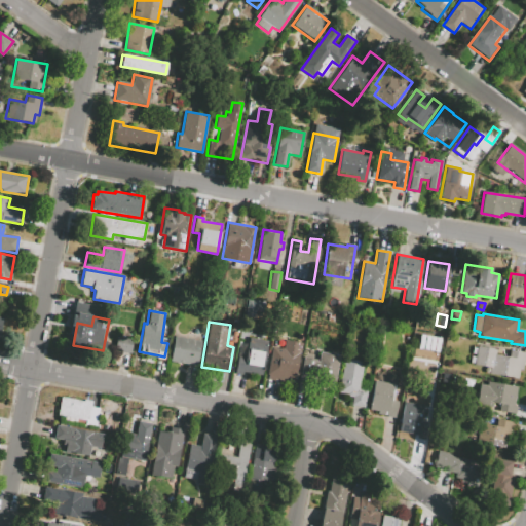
[(440,337),(418,334),(414,357),(436,360),(440,337)]
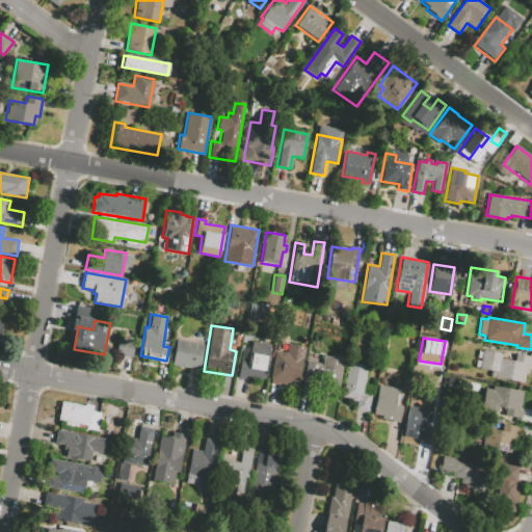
[(171,365),(176,340),(204,345),(200,370),(171,365)]
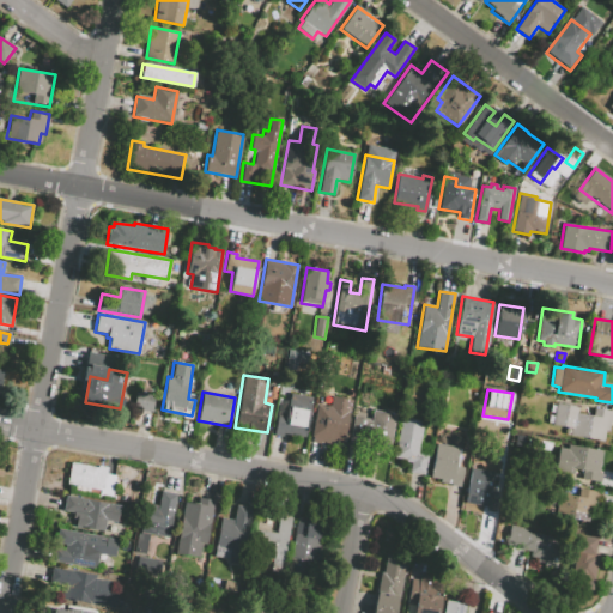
[(137,393),(155,395),(151,412),(134,410),(137,393)]
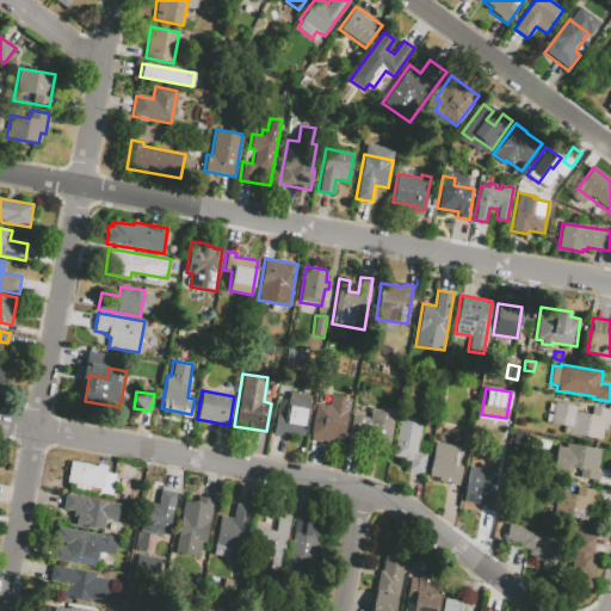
[(272,432),(276,413),(284,414),(288,392),(312,395),(304,436),(282,431),(282,434),(272,432)]
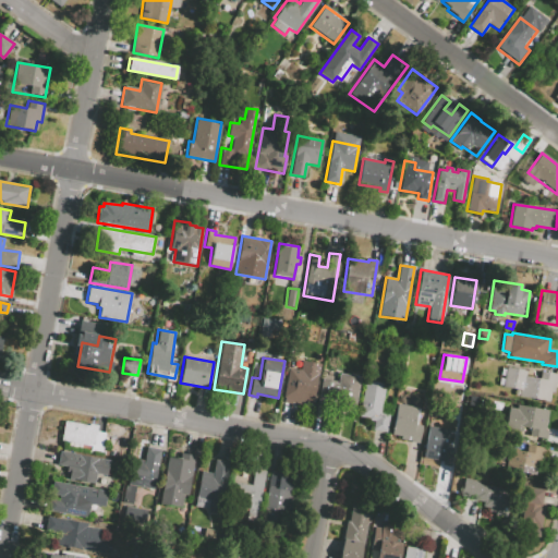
[(302,361),(319,363),(312,405),(292,402),(291,403),(283,402),(284,398),(283,397),(288,368),(298,370),(298,368),(300,370),(302,361)]
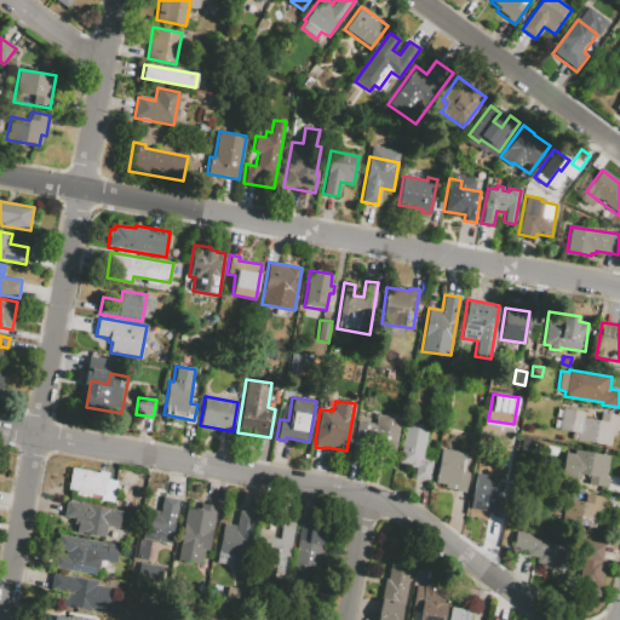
[(558,429),(558,428),(554,428),(555,420),(560,420),(560,418),(556,417),(557,409),(562,411),(562,407),(586,412),(585,417),(598,419),(600,412),(619,414),(619,422),(619,429),(616,429),(615,436),(613,436),(610,447),(575,441),(577,432),(558,429)]
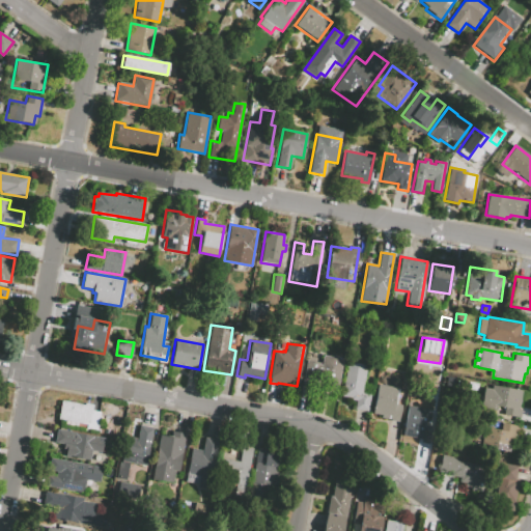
[(323,355),(343,359),(337,393),(302,387),(307,360),(319,363),(319,365),(320,365),(323,355)]
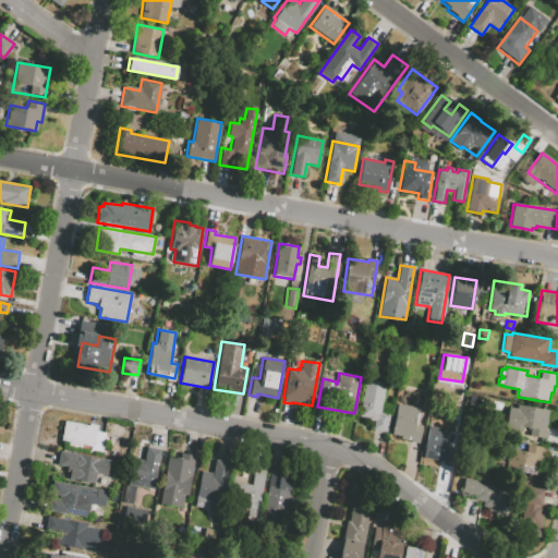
[(359,416),(365,380),(386,384),(380,413),(389,414),(387,432),(373,429),(374,421),(371,421),(368,417),(359,416)]
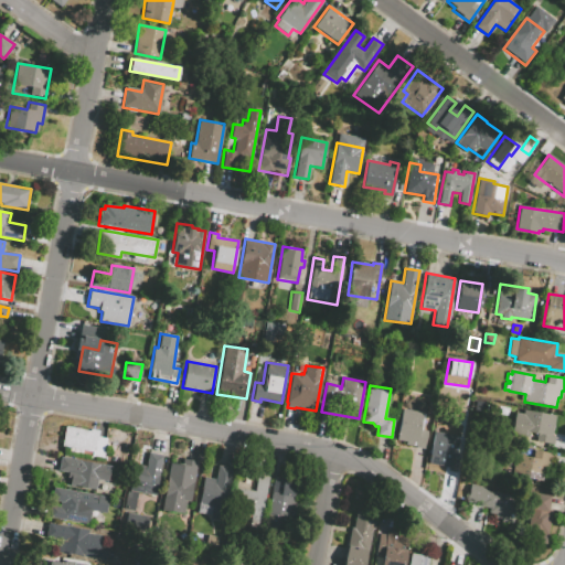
[(406,441),(396,439),(402,408),(423,412),(419,429),(427,430),(424,447),(405,444),(406,441)]
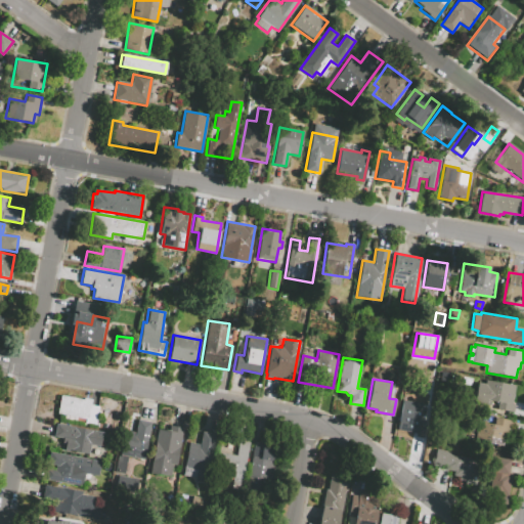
[(495,409),(497,402),(490,401),(490,406),(474,403),(478,382),(484,384),(485,380),(516,385),(512,403),(515,404),(514,412),(495,409)]
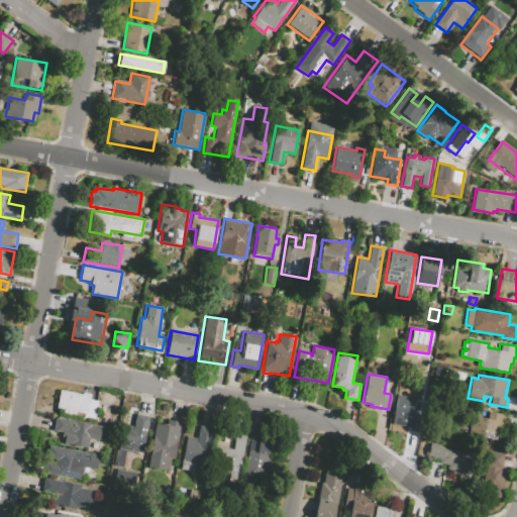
[(60,390),(57,409),(85,413),(84,417),(94,419),(97,401),(90,400),(91,394),(82,393),(82,394),(60,390)]
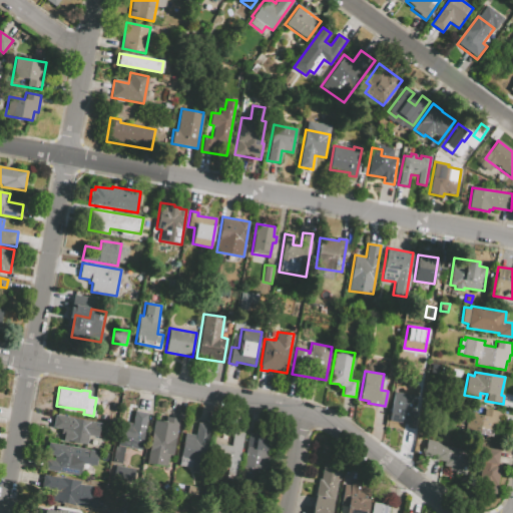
[(394,392),(413,395),(410,411),(417,412),(414,428),(406,427),(407,424),(404,424),(403,429),(388,426),(394,392)]
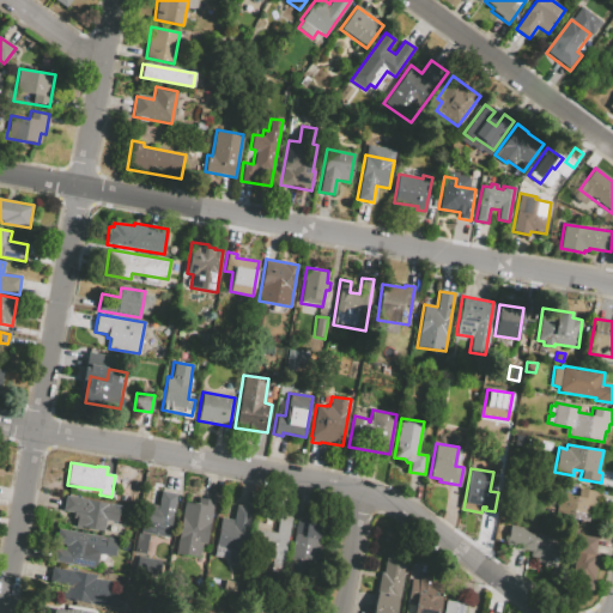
[(580,489),(599,492),(595,513),(592,513),(589,522),(556,516),(559,491),(578,495),(580,489)]
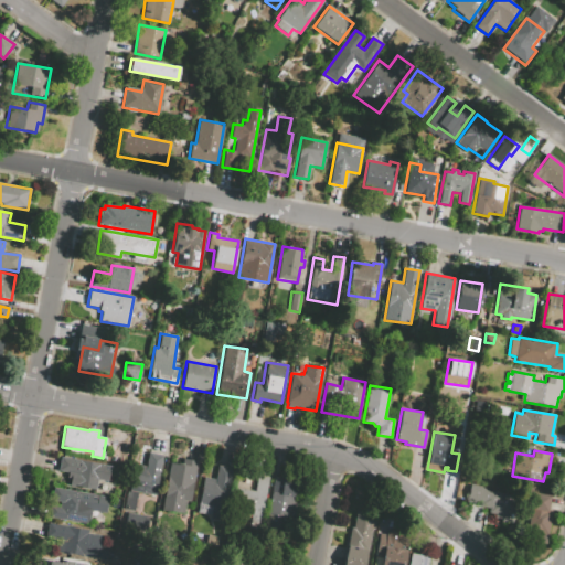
[(148,452),(162,455),(156,494),(129,490),(134,465),(146,467),(148,452)]
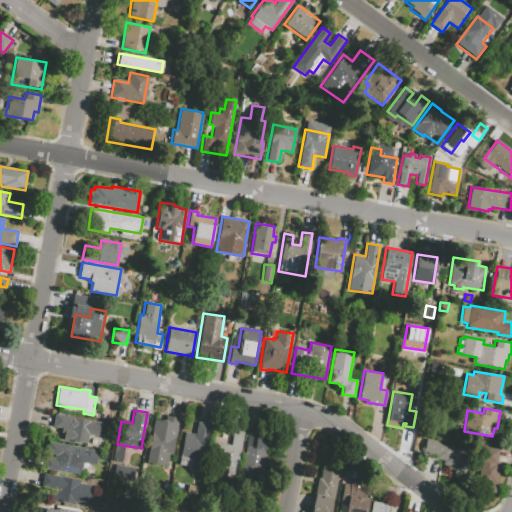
[(54,414),(100,421),(98,437),(88,436),(86,444),(61,440),(62,434),(60,434),(60,429),(52,428),(54,414)]
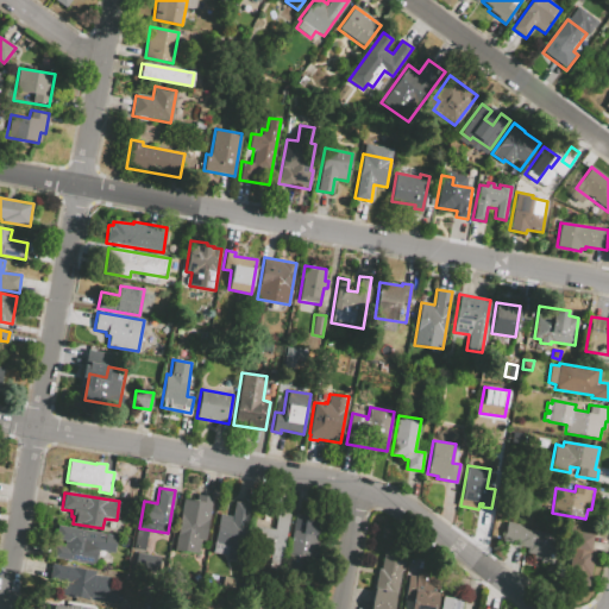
[(182,498),(195,501),(196,495),(212,497),(202,556),(174,551),(182,498)]
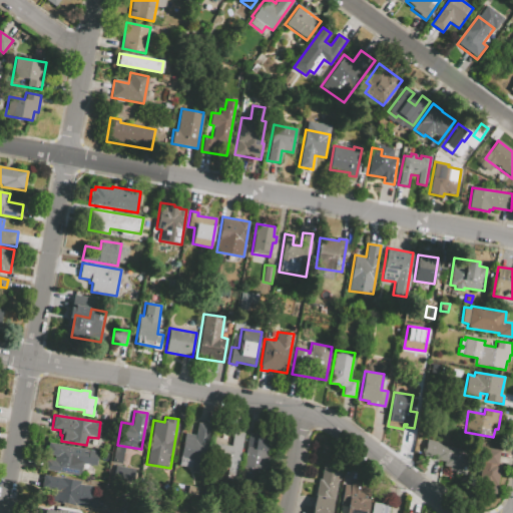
[(195,435),(197,423),(212,425),(204,473),(189,470),(191,459),(180,457),(184,433),(195,435)]
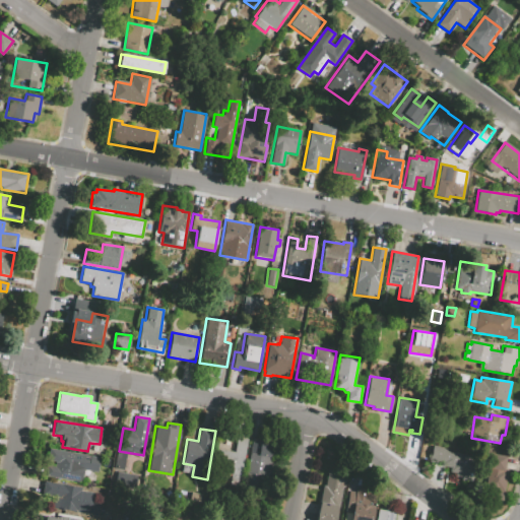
[(230,482),(231,474),(217,472),(221,450),(235,452),(238,435),(248,437),(241,484),(230,482)]
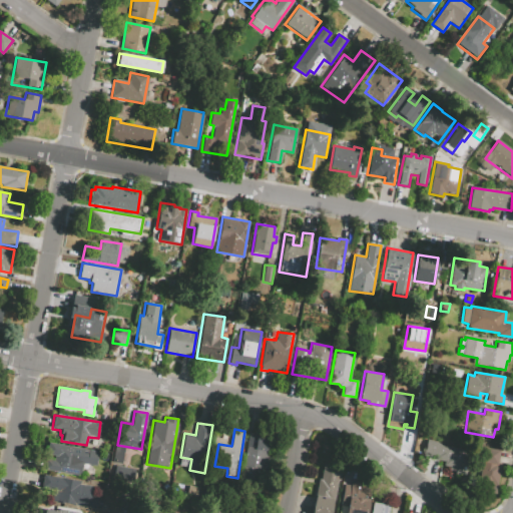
[(249,432),(272,436),(267,472),(261,471),(258,488),(251,487),(250,492),(240,490),(249,432)]
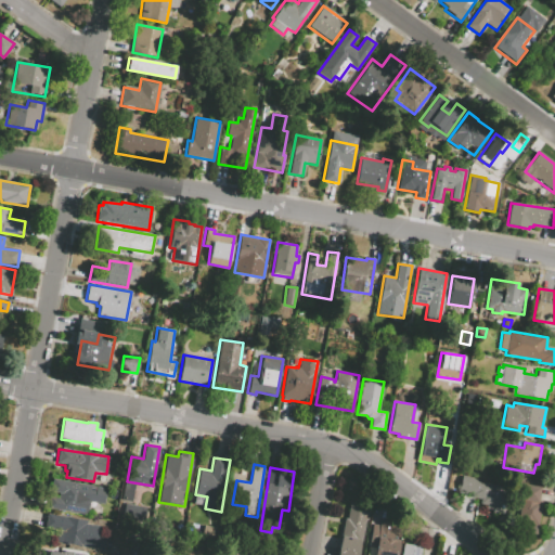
[(47,508),(86,515),(89,502),(103,504),(106,488),(52,478),(49,492),(60,493),(59,498),(49,495),(47,508)]
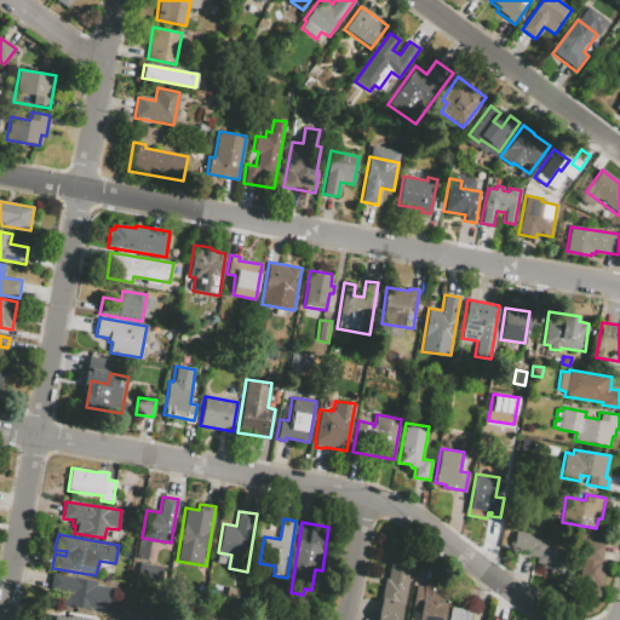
[(535,563),(537,558),(527,556),(529,538),(566,544),(561,568),(535,563)]
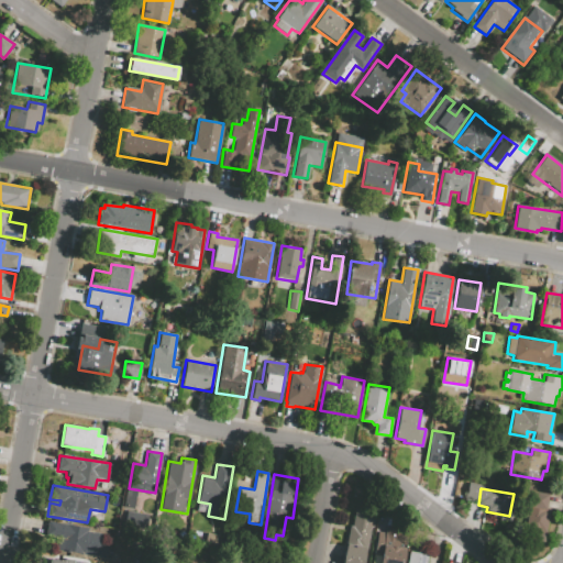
[(530,490),(548,494),(544,508),(549,509),(543,543),(522,539),(530,490)]
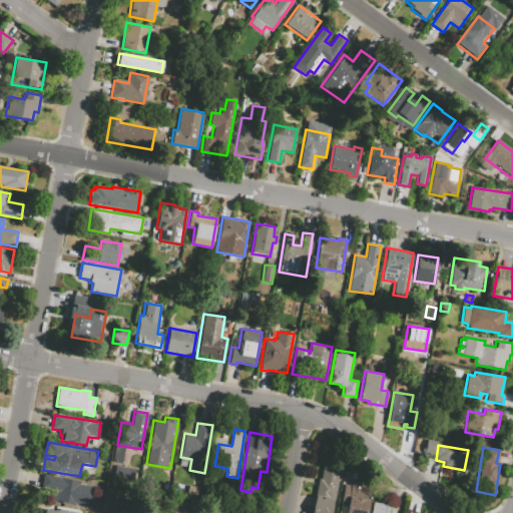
[(331,512),(337,481),(340,481),(342,468),(324,465),(321,480),(318,479),(312,512),(331,512)]
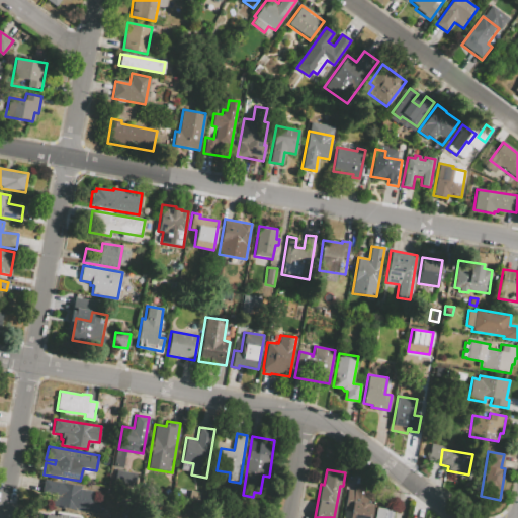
[(53,505),(97,513),(99,501),(91,500),(93,490),(81,488),(81,486),(44,479),(41,492),(55,495),(53,505)]
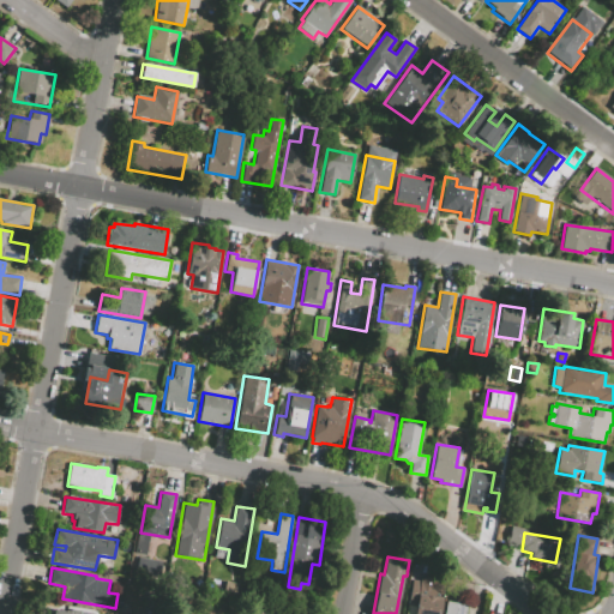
[(405,613),(410,583),(411,579),(422,581),(421,585),(425,585),(425,583),(434,584),(434,588),(444,589),(439,613),(405,613)]
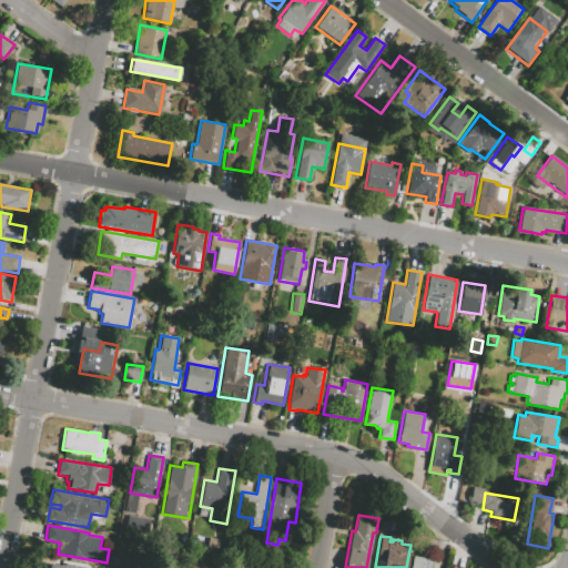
[(186,538),(189,544),(182,547),(180,541),(186,538)]
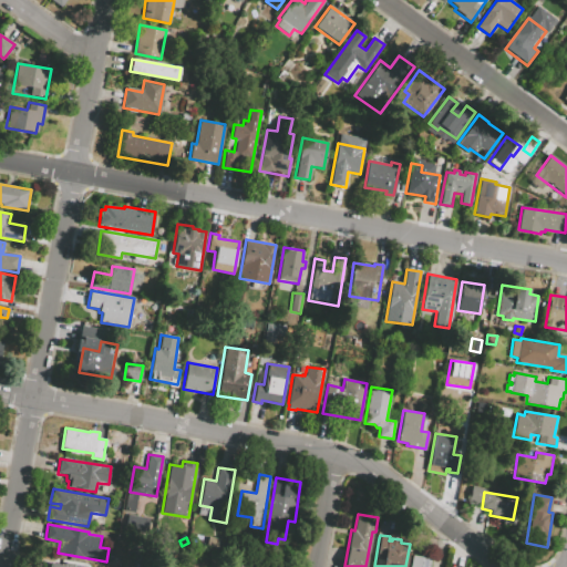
[(409,566),(412,555),(431,558),(429,566),(409,566)]
